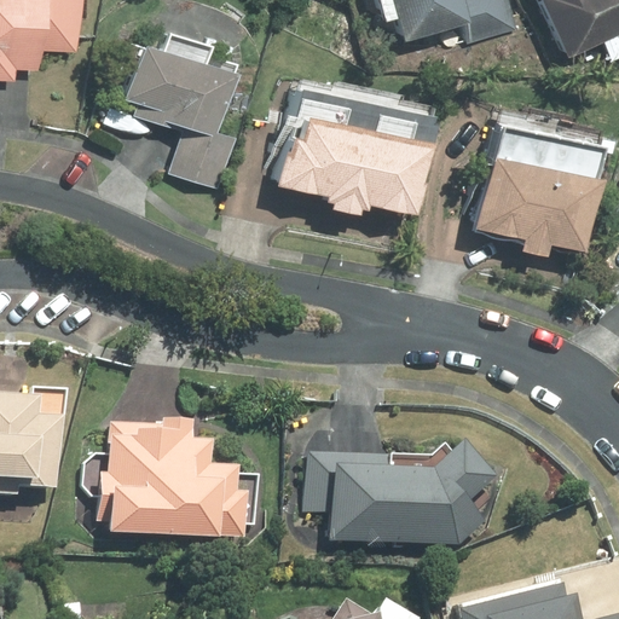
[(0,0),(0,81),(16,82),(17,69),(39,71),(41,51),(77,53),(81,0),(0,0)]
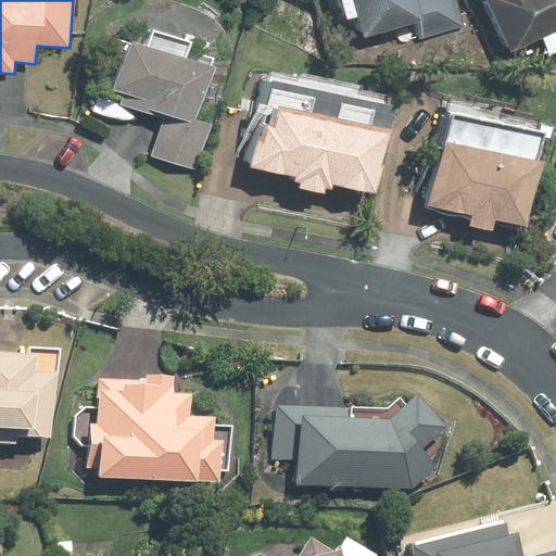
[(340,0),(346,22),(359,19),(364,37),(418,22),(422,39),(464,27),(456,0),(340,0)]
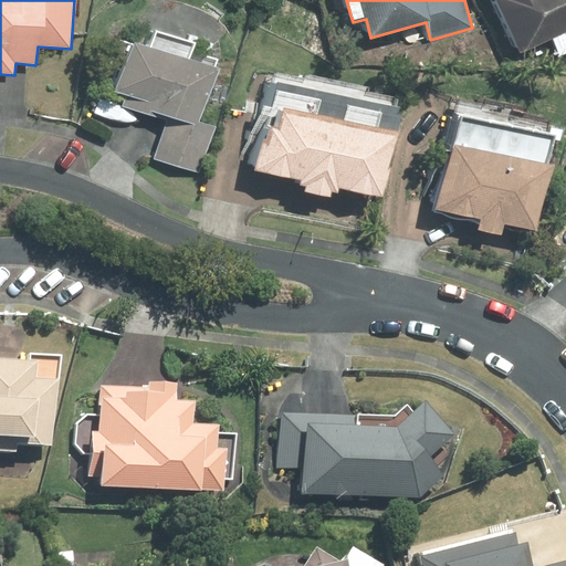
[(565,0),(495,0),(520,53),(553,38),(561,54),(565,51),(565,0)]
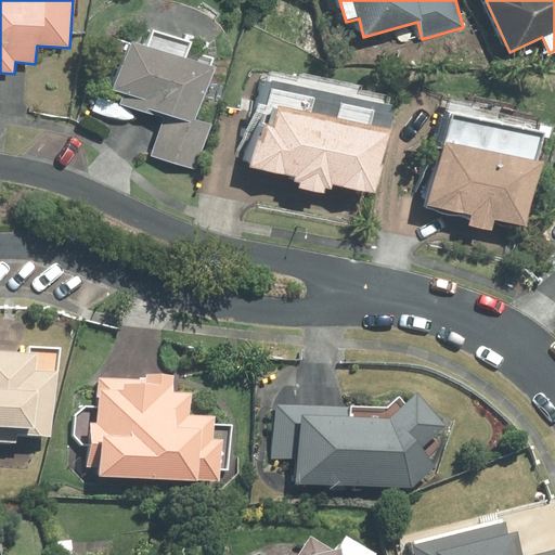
[(126,93),(123,103),(164,118),(194,128),(196,120),(215,68),(210,66),(213,59),(189,50),(192,42),(153,28),(146,46),(131,40),(115,89),(126,93)]
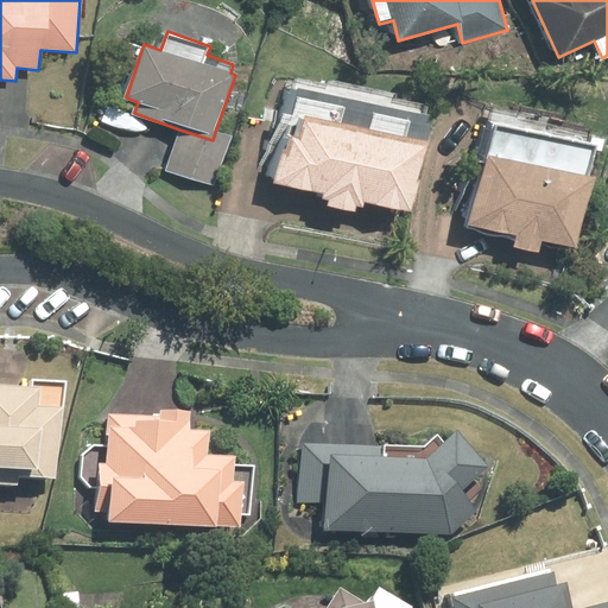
[(411,213),(434,116),(424,114),(426,105),(393,97),(394,93),(328,78),(327,83),(301,78),(278,179),(327,190),(325,197),(330,198),(329,206),(355,211),(356,207),(363,208),(365,202),(411,213)]
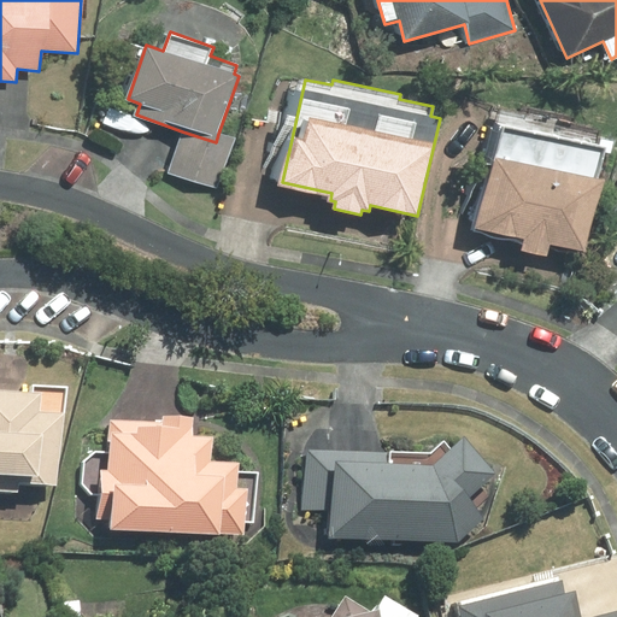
[(605,148),(504,128),(479,228),(526,239),(522,250),(547,256),(550,244),(586,252),(603,181),(598,180),(605,148)]
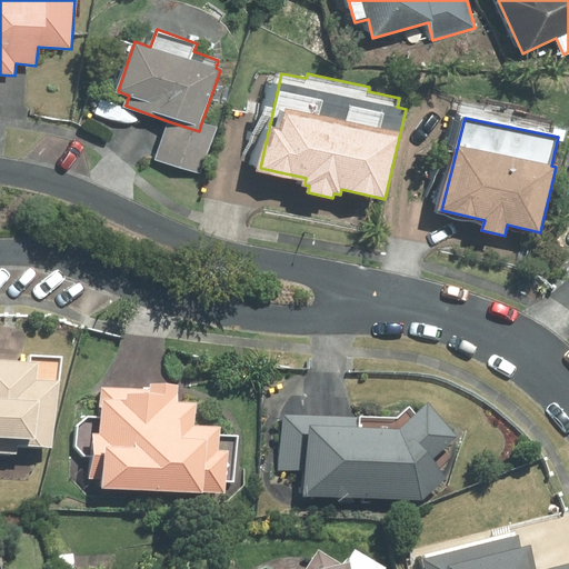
[(199,131),(168,121),(155,159),(200,175),(217,128),(201,123),(199,131)]
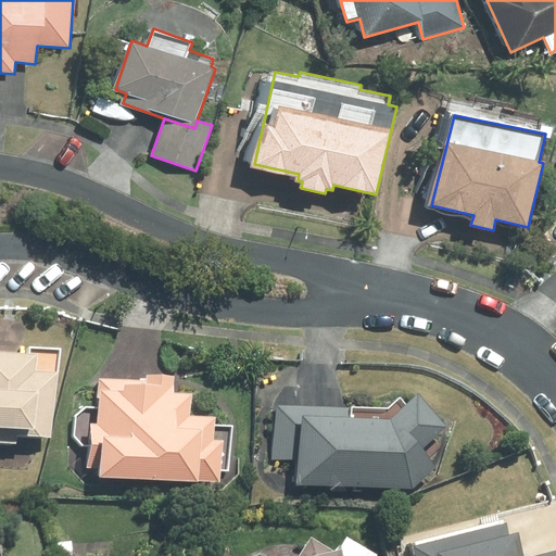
[(0,443),(16,444),(17,437),(52,439),(59,350),(30,348),(30,354),(0,352),(0,443)]
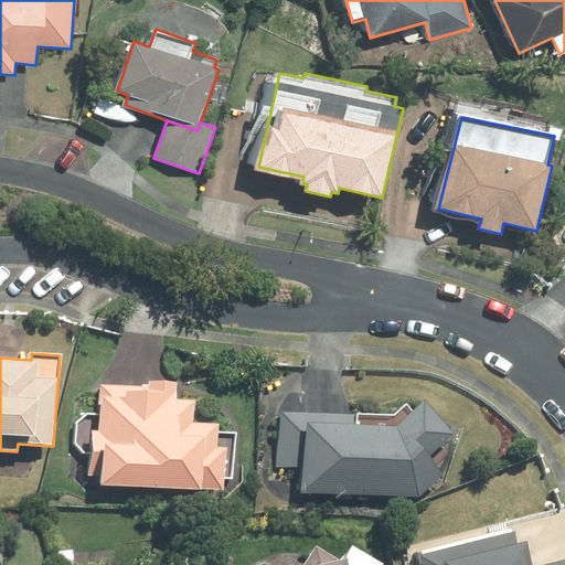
[(93,452),(92,472),(104,472),(104,483),(223,489),(224,478),(232,478),(234,434),(217,433),(217,425),(192,424),(193,402),(176,401),(177,383),(149,381),(149,386),(100,384),(99,415),(86,414),(77,423),(76,444),(84,452),(93,452)]
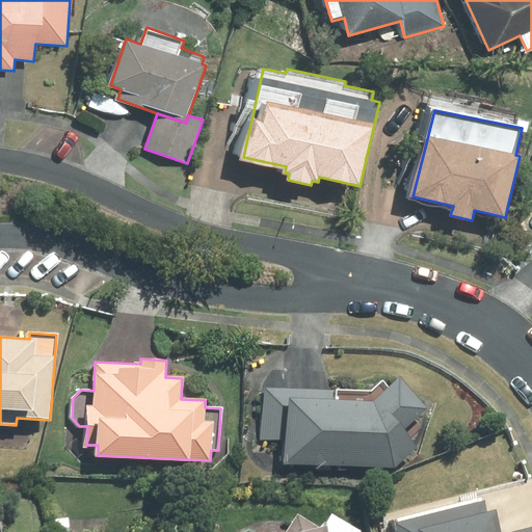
[(286,440),(285,462),(394,467),(416,448),(406,436),(418,427),(410,420),(424,407),(400,380),(390,389),(382,381),(372,391),(265,387),(263,440),(286,440)]
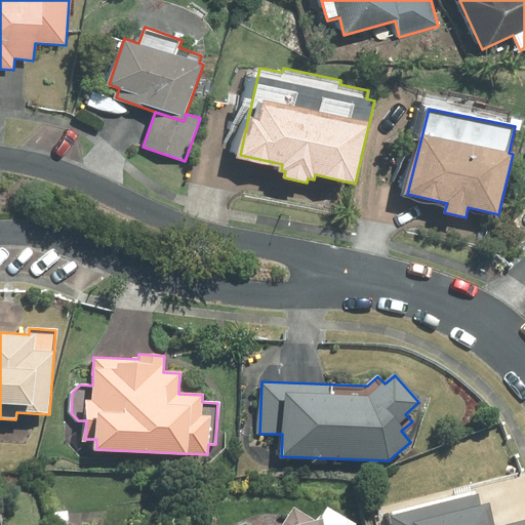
[(479,493),(389,515),(391,524),(524,524),(524,518),(497,524),(496,524),(491,501),(482,505),(479,493)]
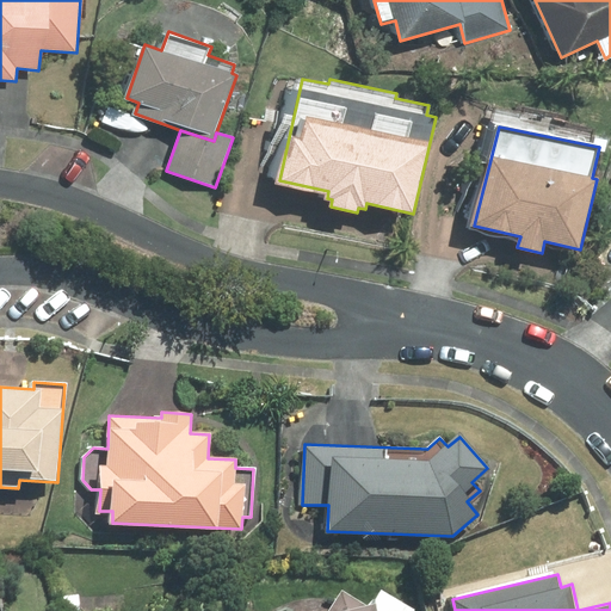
[(414,610),(415,610),(381,587),(368,608),(343,591),(328,610),(414,610)]
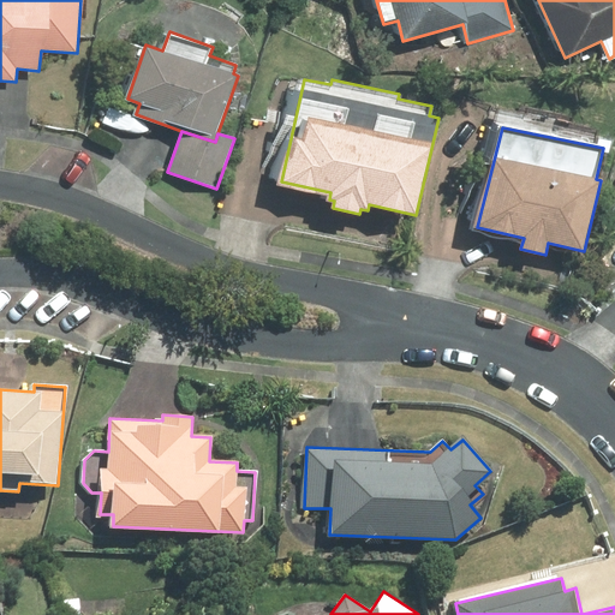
All buildings are outlined.
